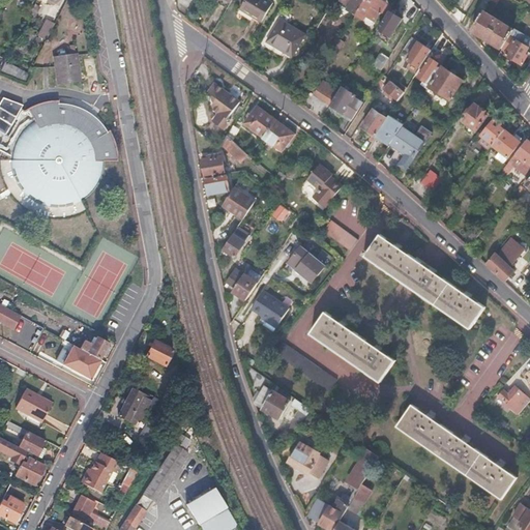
[(266,0),(239,0),(236,6),(257,18),(266,0)]
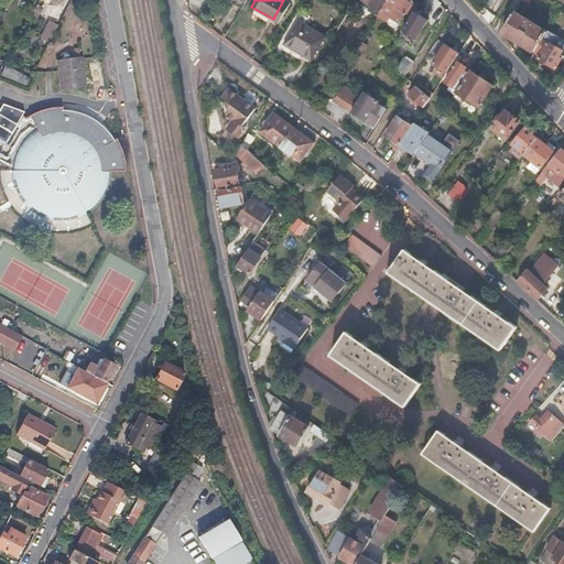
[(388,0),(364,0),(365,0),(372,6),(370,9),(380,14),(388,0)]
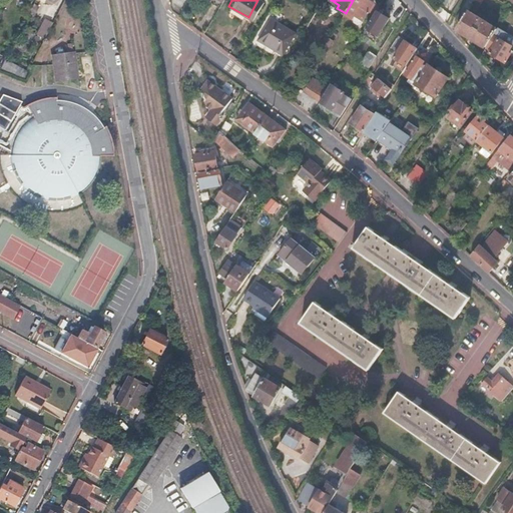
[(353,0),(346,13),(353,18),(354,22),(357,24),(362,22),(369,10),(375,14),(377,11),(380,6),(377,4),(375,0),(353,0)]
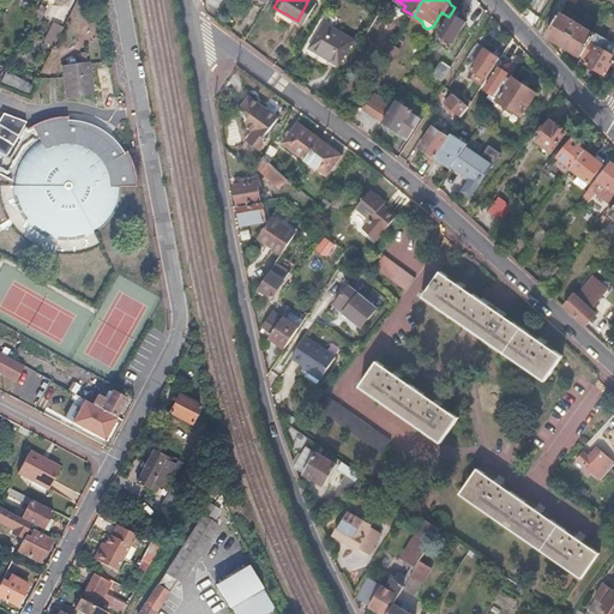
[(558,0),(554,6),(561,11),(567,0),(558,0)]
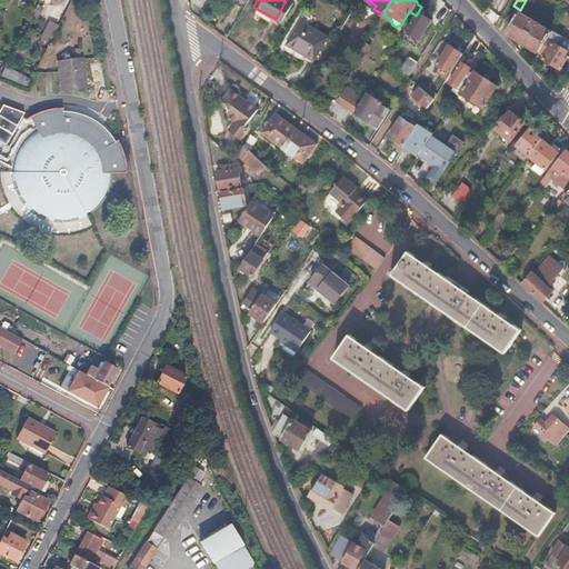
[(520,10),(513,6),(505,20),(511,25),(519,11),(520,10)]
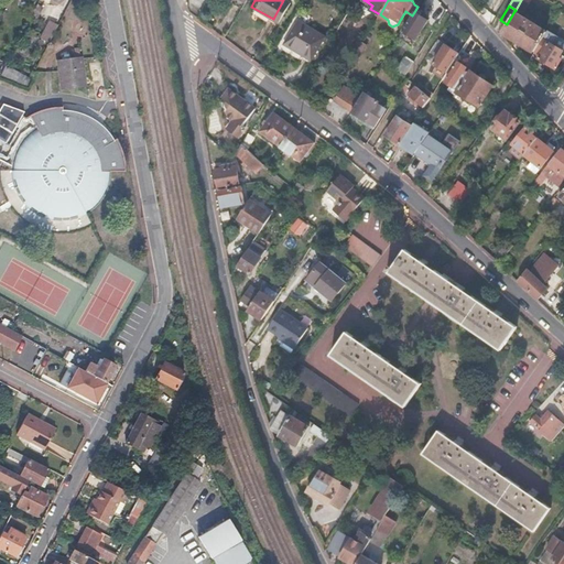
[(514,11),(507,24),(502,32),(534,52),(545,34),(548,31),(514,11)]
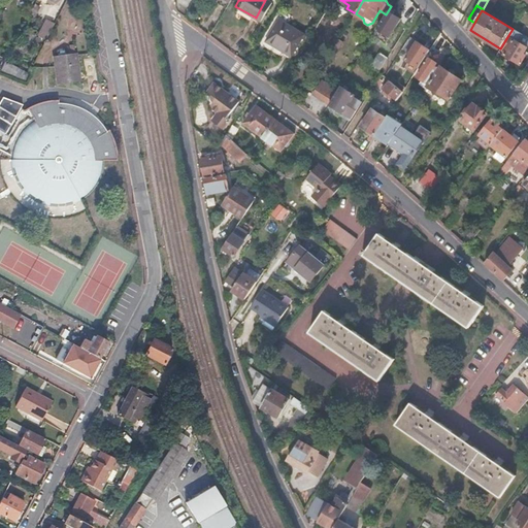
[(388,11),(386,14),(376,30),(389,38),(401,20),(388,11)]
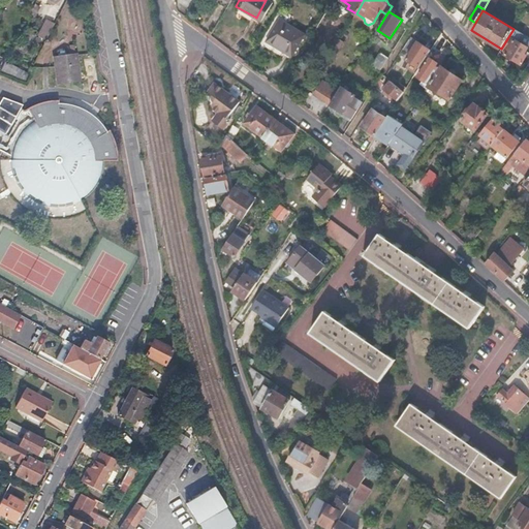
[(279,20),(276,17),(262,38),(267,40),(279,20)]
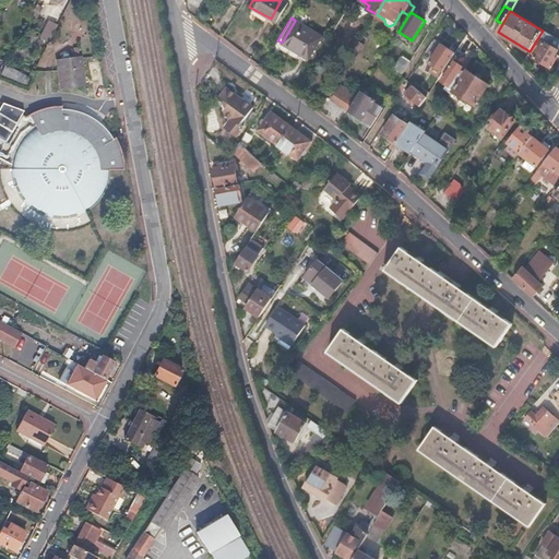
[(295,20),(295,21),(282,43),(308,59),(322,35),(295,20)]
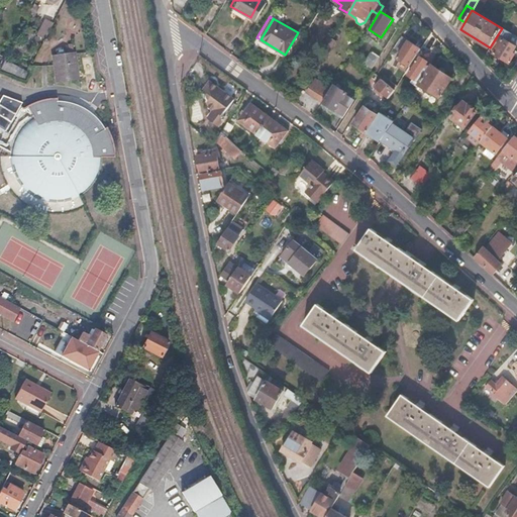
[(54,24),(45,20),(37,36),(45,40),(54,24)]
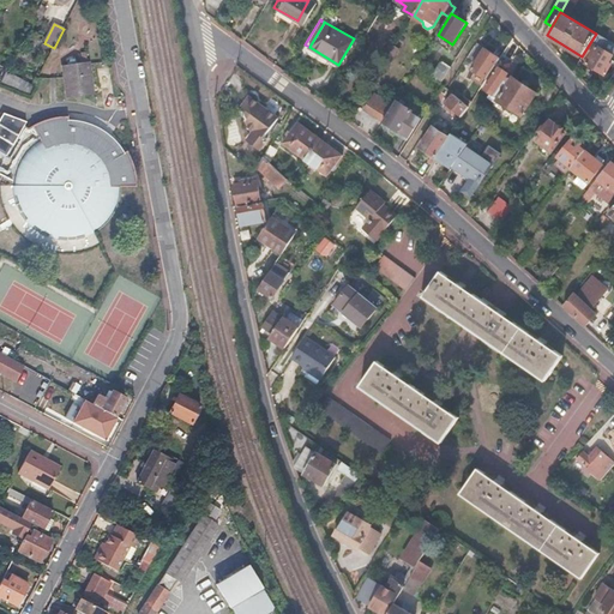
[(596,34),(594,37),(603,44),(601,47),(612,54),(613,50),(608,47),(612,40),(597,31),(596,34)]
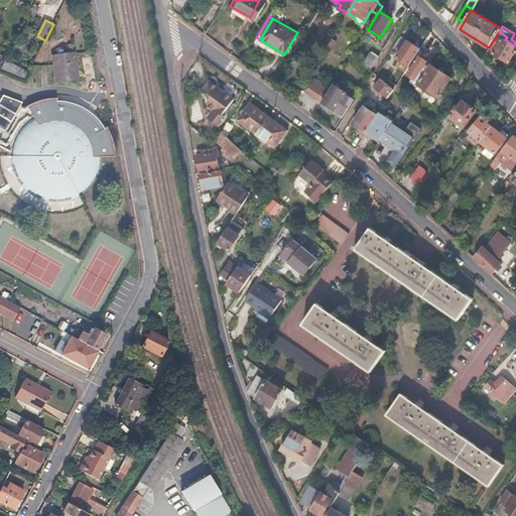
[(507,37),(499,31),(489,47),(494,50),(492,52),(509,62),(515,53),(512,51),(515,45),(514,45),(505,39),(507,37)]
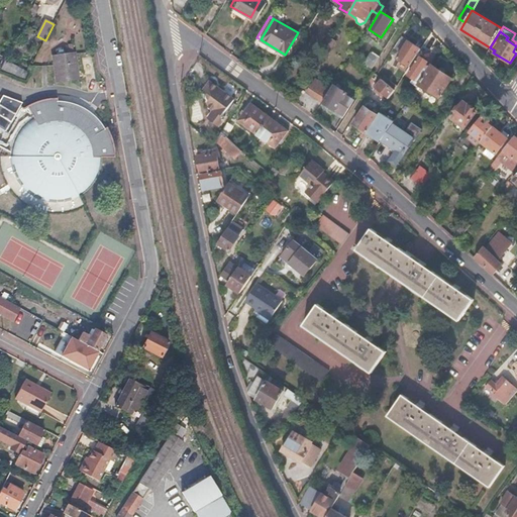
[(437,38),(431,33),(424,43),(431,48),(437,38)]
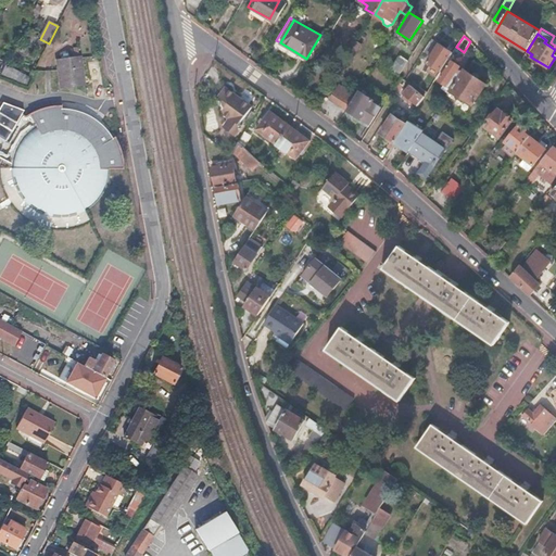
[(432,41),(424,53),(431,58),(428,62),(441,71),(452,54),(432,41)]
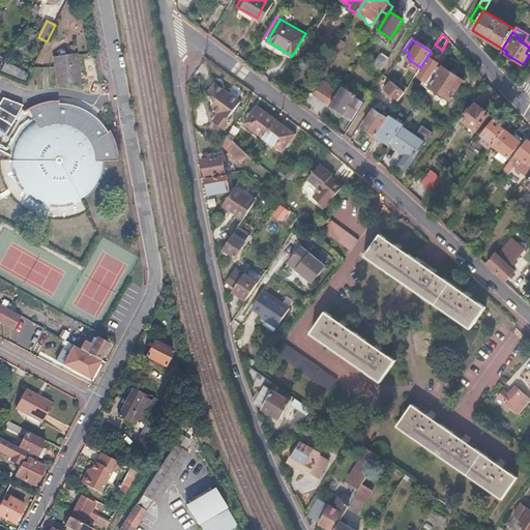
[(389,58),(382,53),(373,67),(380,72),(389,58)]
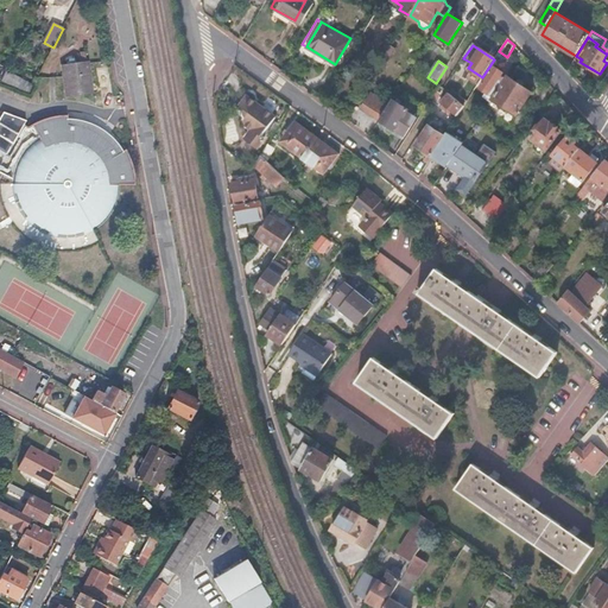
[(87,62),(62,65),(67,97),(90,94),(87,62)]
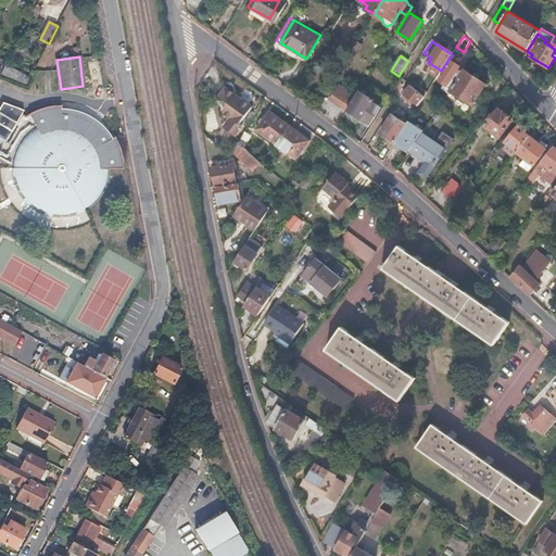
[(464,63),(456,59),(441,81),(445,85),(443,89),(449,93),(451,91),(464,73),(459,70),(464,63)]
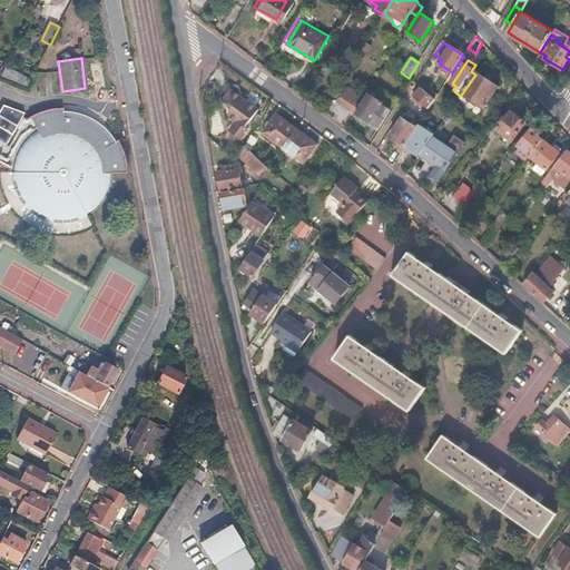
[(390,66),(386,69),(400,80),(403,76),(390,66)]
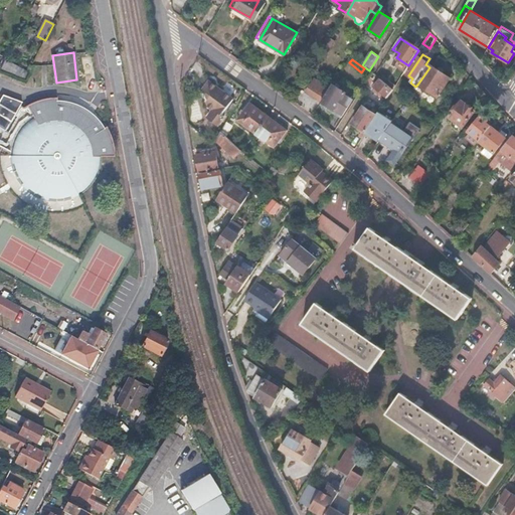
[(4,61),(1,70),(24,79),(28,70),(4,61)]
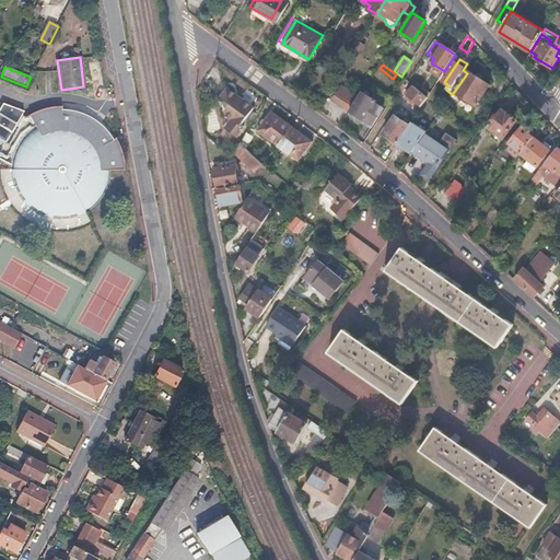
[(468,71),(467,73),(454,92),(475,106),(488,85),(468,71)]
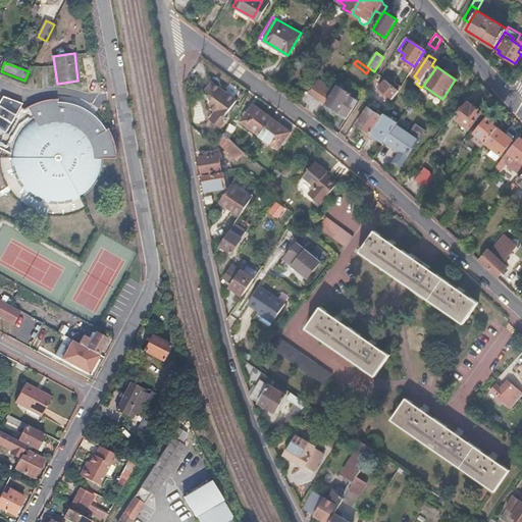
[(380,75),(377,73),(369,86),(392,101),(399,91),(380,75)]
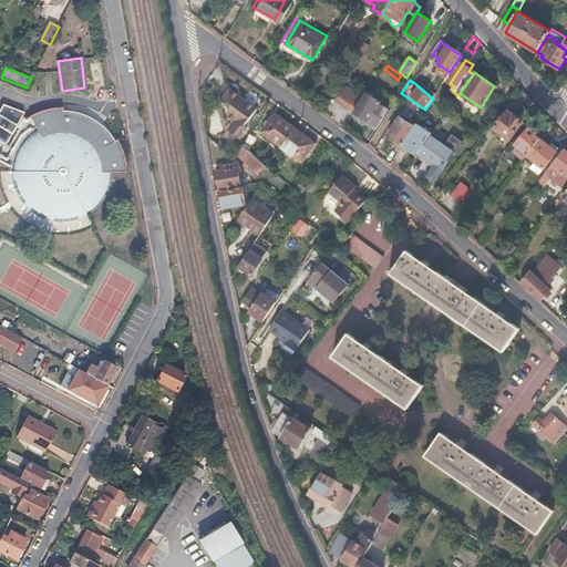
[(229,107),(227,110),(226,113),(227,116),(229,119),(234,122),(227,131),(238,138),(245,130),(243,127),(256,109),(228,89),(222,98),(229,103),(229,107)]
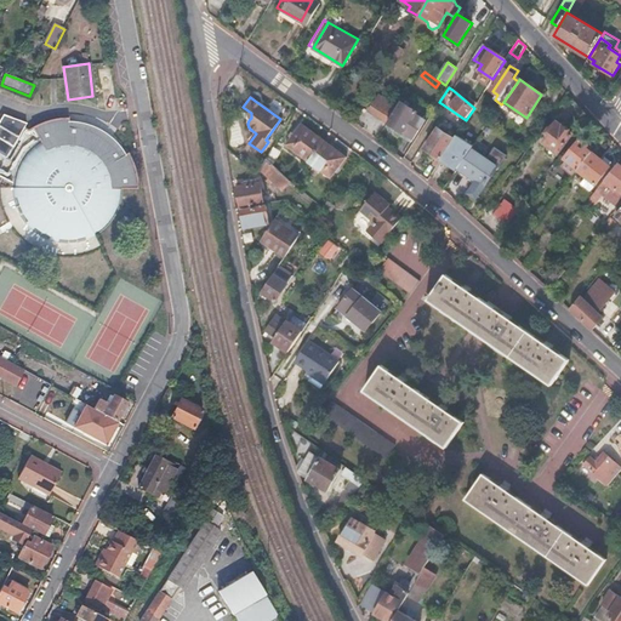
[(397,108),(380,97),(370,113),(387,124),(388,123),(397,108)]
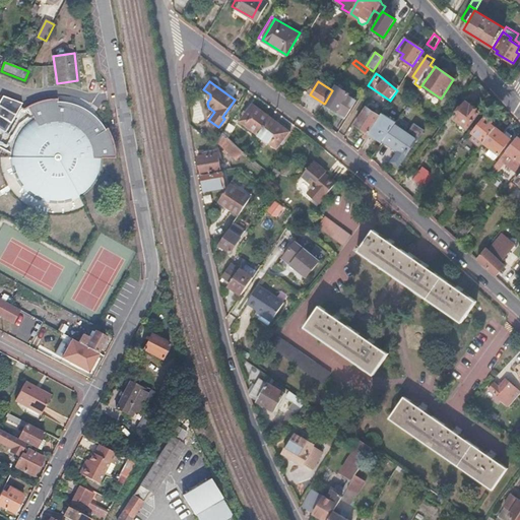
[(336,84),(332,90),(325,103),(345,116),(355,101),(347,94),(348,92),(336,84)]
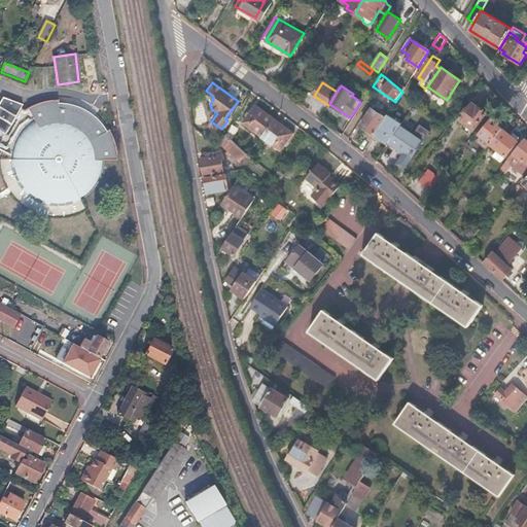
[(425,89),(423,92),(443,106),(447,100),(427,86),(425,89)]
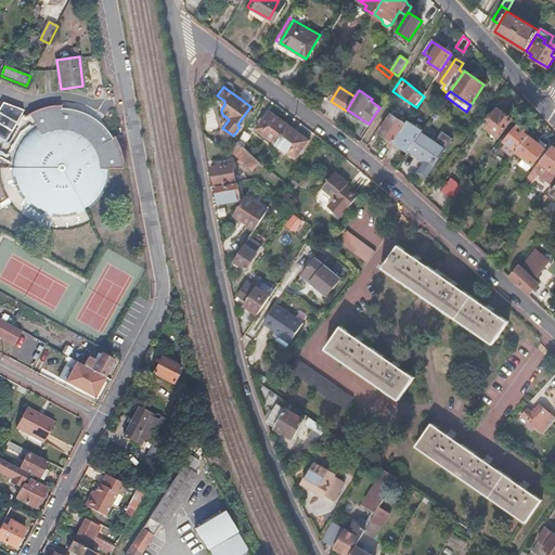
[(0,105),(0,138),(4,141),(23,110),(2,102),(0,105)]
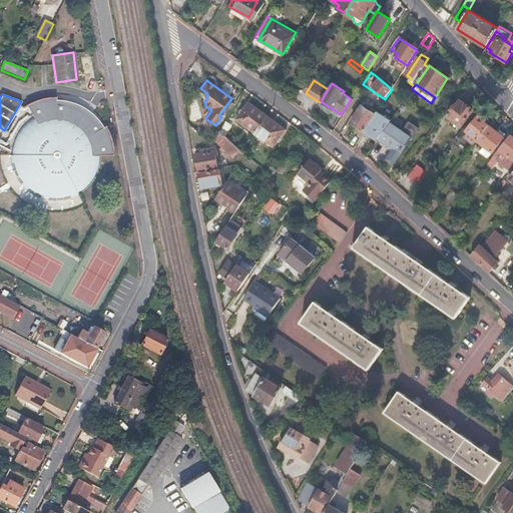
[(113,156),(113,148),(110,135),(105,125),(102,127),(99,129),(98,128),(97,126),(96,125),(95,124),(94,122),(93,121),(92,120),(91,119),(90,118),(89,117),(88,116),(86,115),(85,114),(84,113),(82,112),(81,111),(80,110),(78,110),(77,109),(75,108),(74,108),(72,107),(71,106),(69,106),(68,106),(66,105),(65,105),(63,105),(62,104),(60,104),(58,104),(57,104),(56,104),(56,100),(56,97),(46,98),(36,100),(26,105),(32,116),(26,121),(21,127),(16,134),(13,141),(12,151),(11,155),(13,168),(19,180),(27,189),(36,195),(50,199),(62,199),(75,195),(79,193),(86,188),(94,178),(99,167),(101,156),(113,156)]
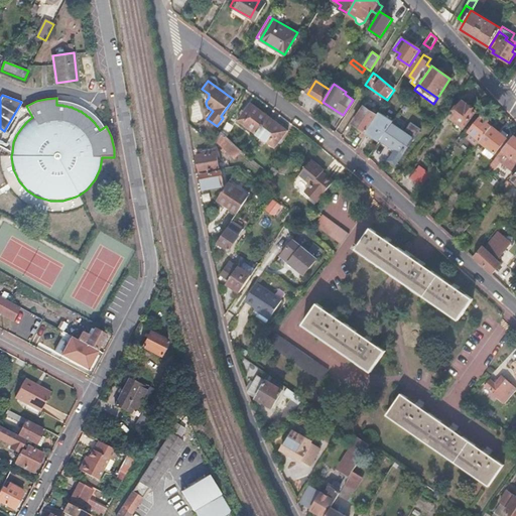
[(83,108),(72,103),(56,101),(56,105),(57,105),(58,105),(60,105),(62,105),(63,106),(66,106),(67,106),(69,107),(70,107),(72,107),(73,108),(75,109),(76,109),(78,110),(79,111),(81,111),(82,112),(83,113),(85,114),(86,115),(87,116),(89,117),(90,118),(91,119),(92,120),(93,121),(94,122),(95,123),(96,125),(97,126),(98,127),(99,129),(100,130),(103,128),(94,116),(83,108)]
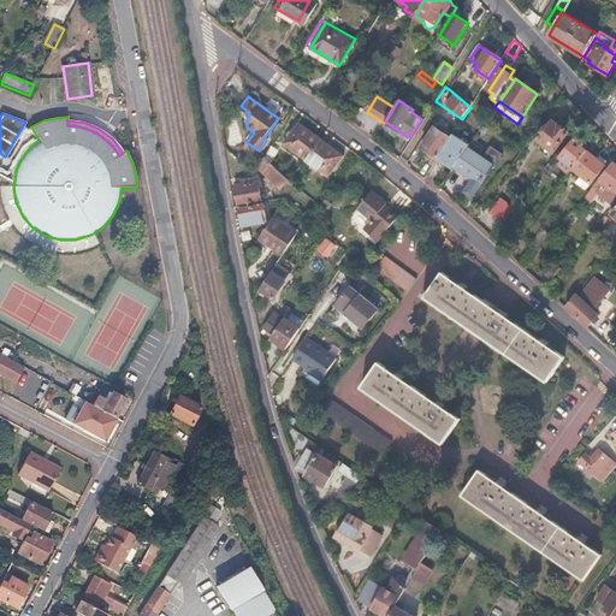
[(556,125),(551,122),(533,144),(549,158),(568,132),(557,124),(556,125)]
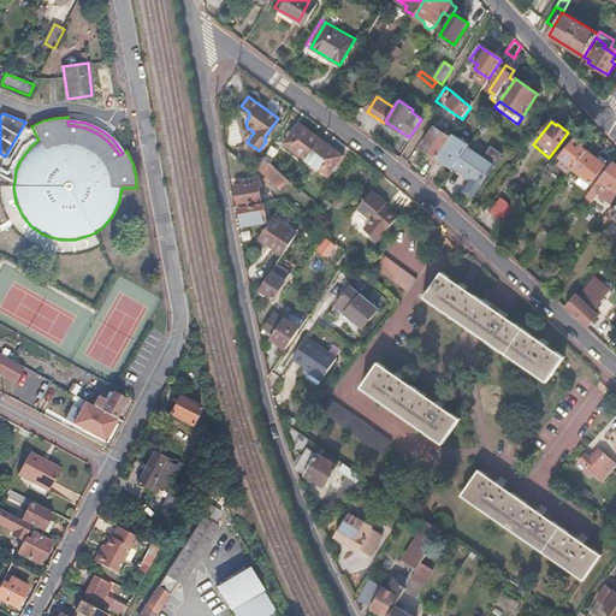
[(321,140),(301,124),(285,143),(307,160),(321,140)]
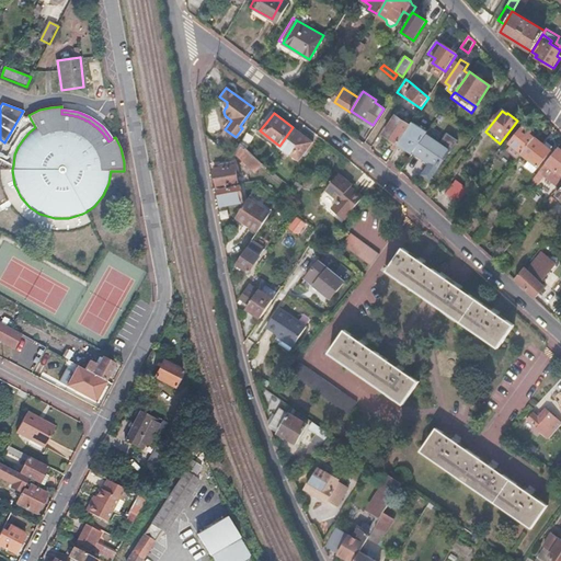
[(411,125),(396,115),(384,134),(398,144),(399,142),(411,125)]
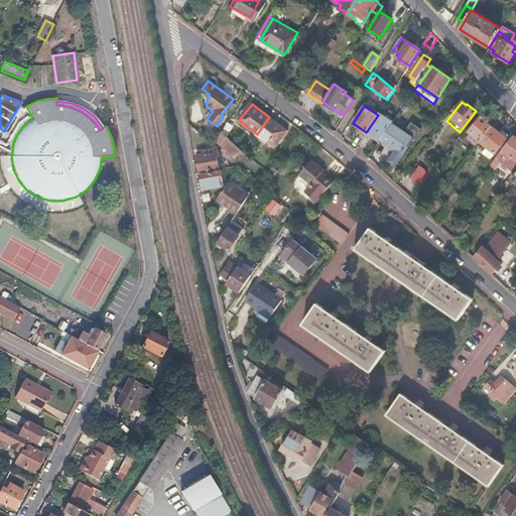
[(379,113),(378,115),(367,131),(380,140),(391,124),(392,122),(379,113)]
